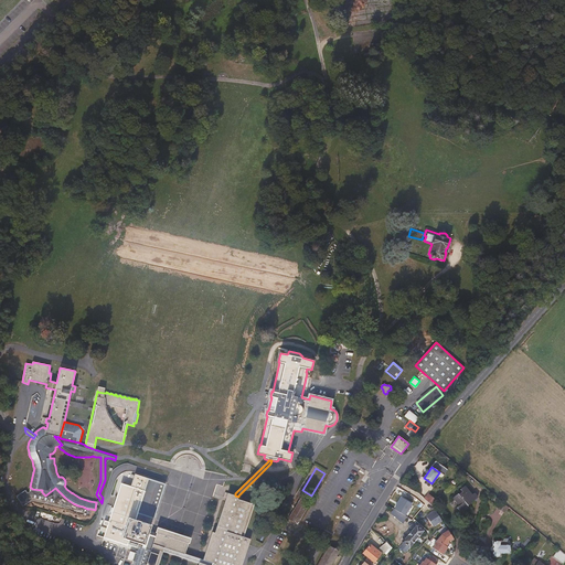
[(166,484),(135,475),(130,487),(130,490),(141,493),(136,510),(138,510),(137,513),(155,519),(166,484)]
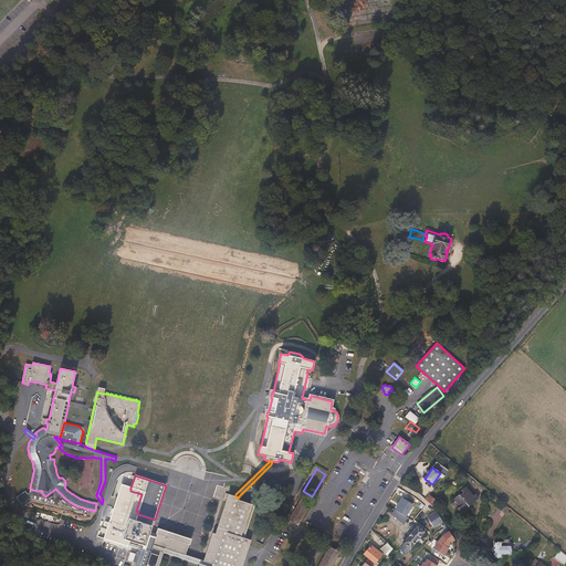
[(138,511),(136,511),(142,494),(130,491),(130,488),(122,484),(109,523),(105,522),(104,525),(108,527),(107,530),(106,534),(104,538),(127,546),(129,541),(143,546),(153,548),(146,565),(242,565),(251,540),(244,537),(254,505),(238,500),(239,498),(236,496),(229,494),(216,534),(212,533),(203,561),(186,555),(189,544),(190,544),(191,540),(158,528),(156,533),(157,534),(156,537),(147,534),(150,525),(135,521),(137,514),(138,511)]
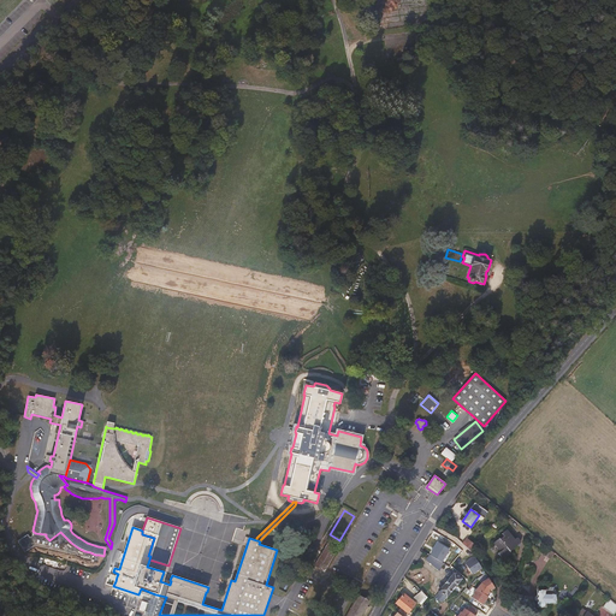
[(515,539),(507,529),(502,534),(505,537),(501,540),(499,538),(493,543),(497,548),(498,548),(502,551),(498,554),(504,560),(511,552),(510,551),(521,542),(517,538),(515,539)]
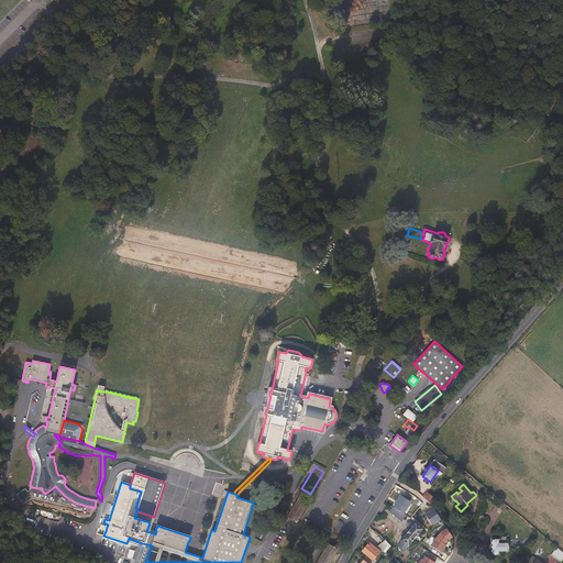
[(33,499),(25,488),(17,495),(23,506),(33,499)]
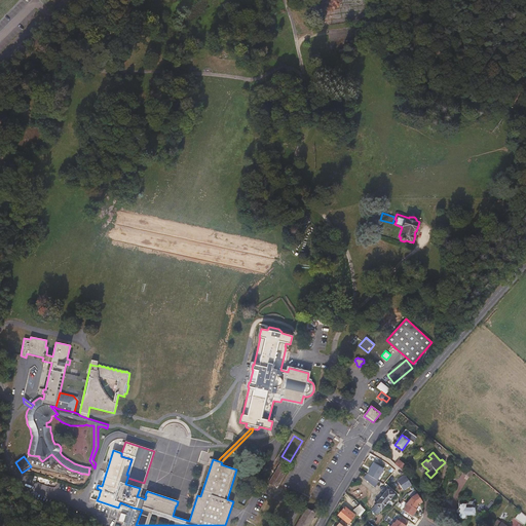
[(407,466),(399,459),(395,463),(403,471),(407,466)]
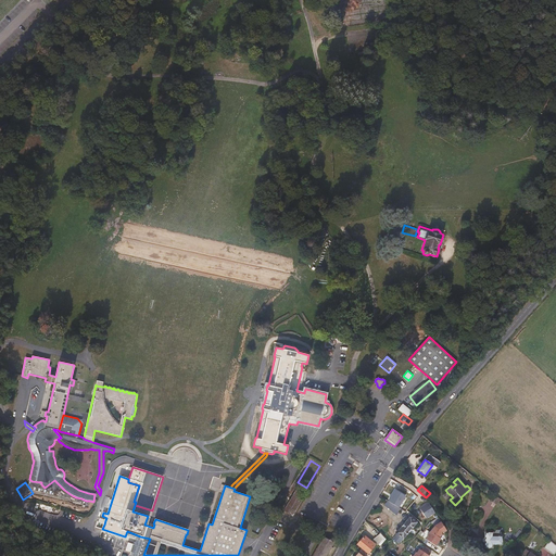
[(305,495),(297,490),(283,510),(292,516),(305,495)]
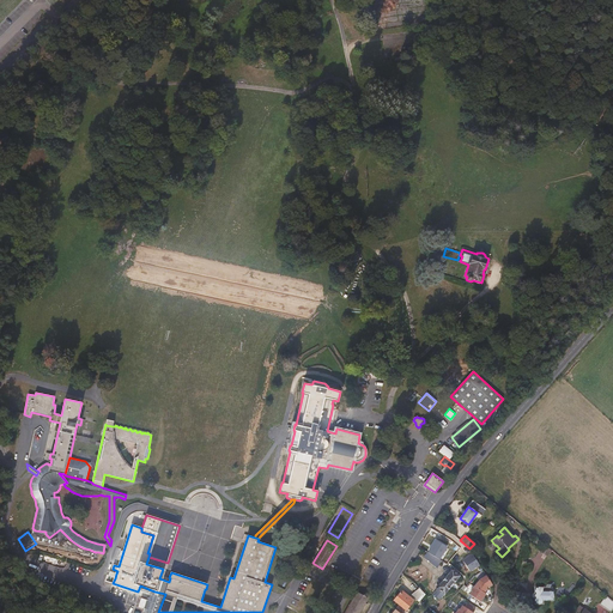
[(307,542),(301,541),(299,547),(292,546),(291,553),(298,554),(298,552),(304,553),(307,542)]
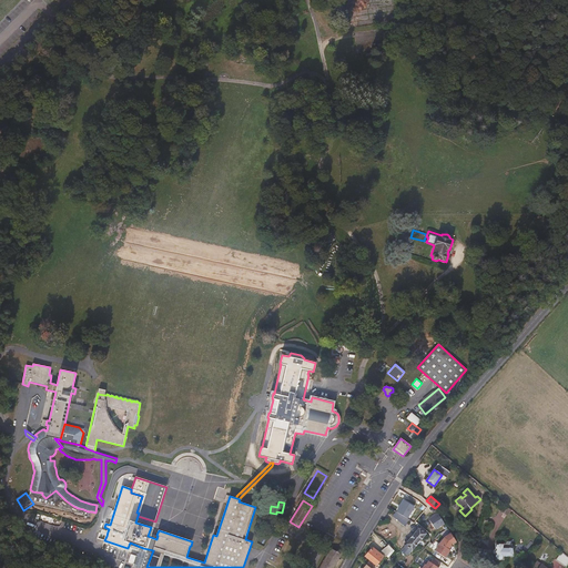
[(426,534),(418,527),(404,545),(412,551),(417,545),(421,548),(425,543),(422,539),(426,534)]
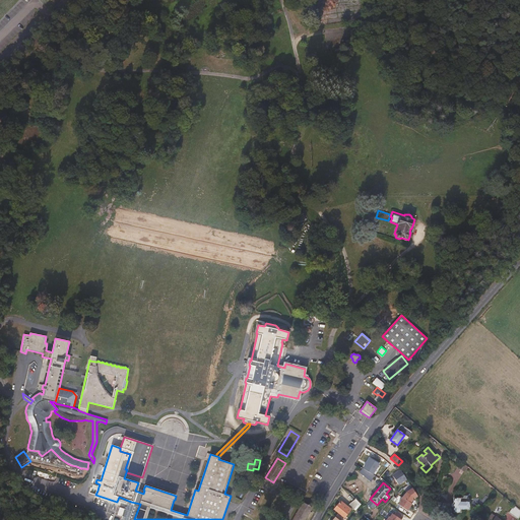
[(399,505),(408,511),(412,504),(411,504),(413,500),(413,499),(417,496),(412,489),(408,492),(400,501),(401,502),(399,505)]
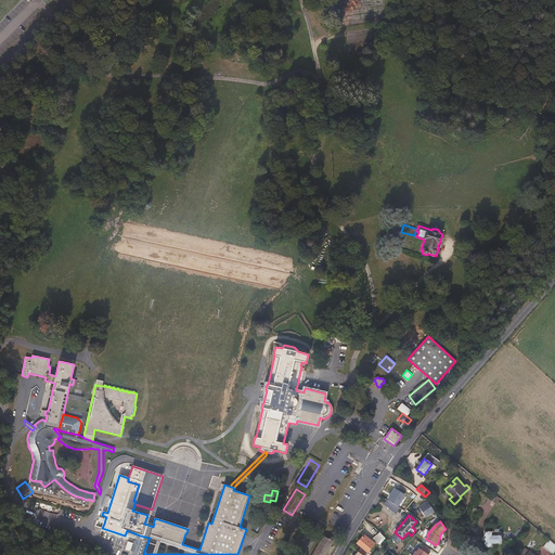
[(499,536),(499,531),(485,531),(485,545),(491,545),(491,543),(500,543),(500,536),(499,536)]
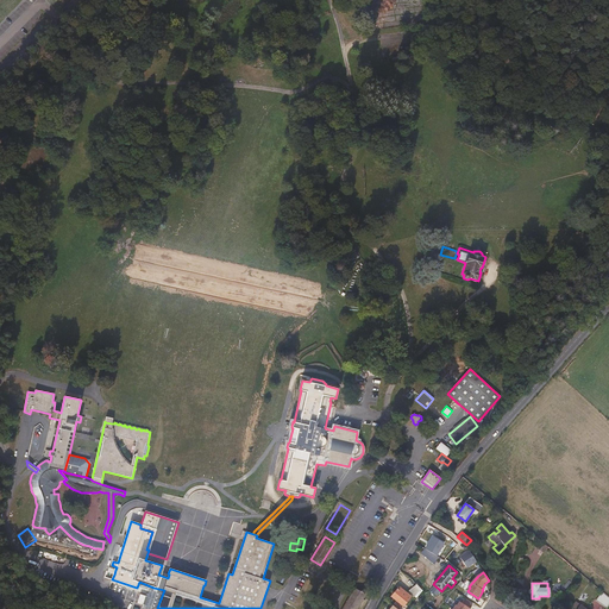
[(422,591),(415,585),(408,591),(414,596),(410,601),(413,603),(419,597),(422,591)]
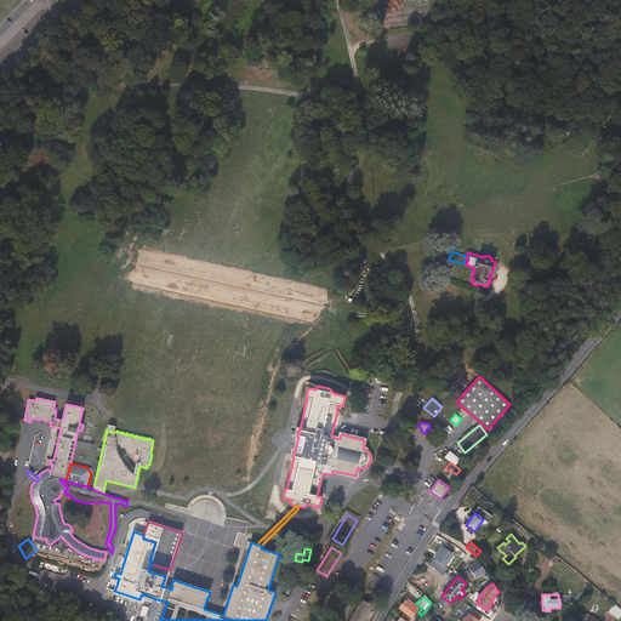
[(160,620),(167,602),(157,599),(154,609),(143,605),(141,615),(151,619),(149,620),(160,620)]
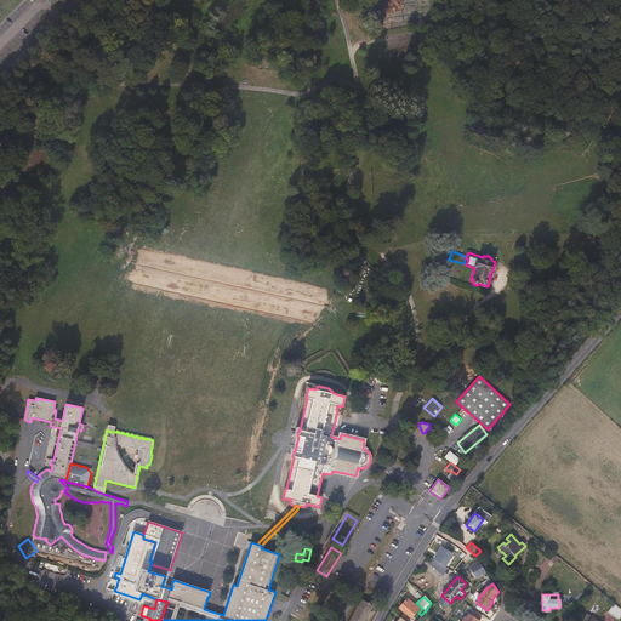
[(363,620),(372,605),(362,599),(348,620),(363,620)]
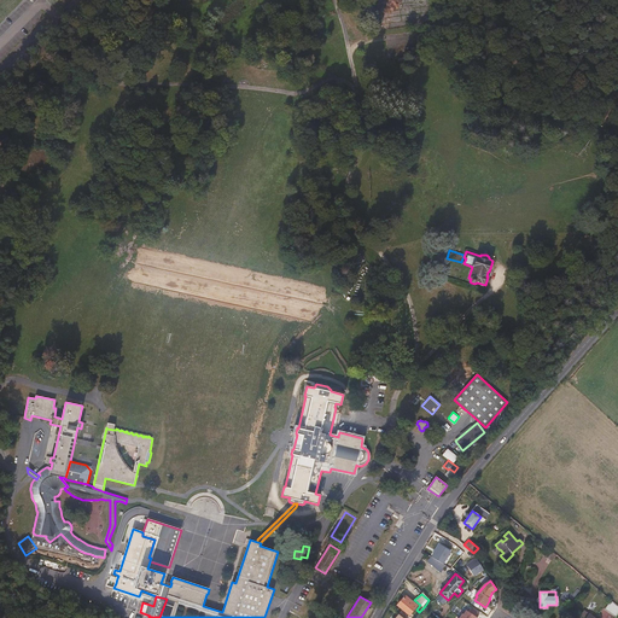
[(417,606),(403,596),(397,604),(410,614),(417,606)]
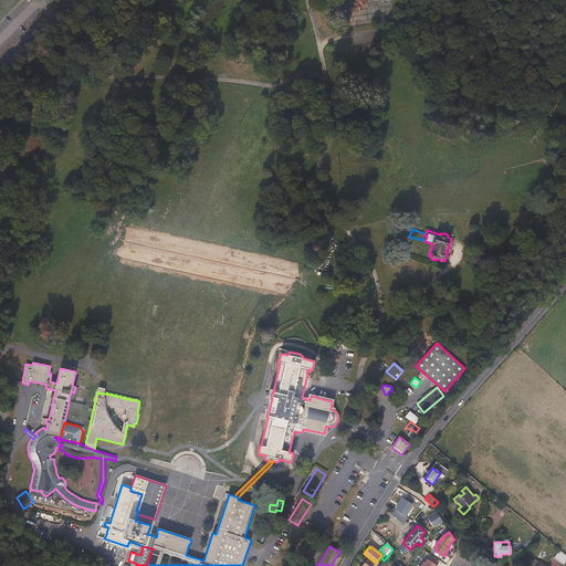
[(565,562),(565,555),(559,549),(554,557),(564,565),(565,562)]
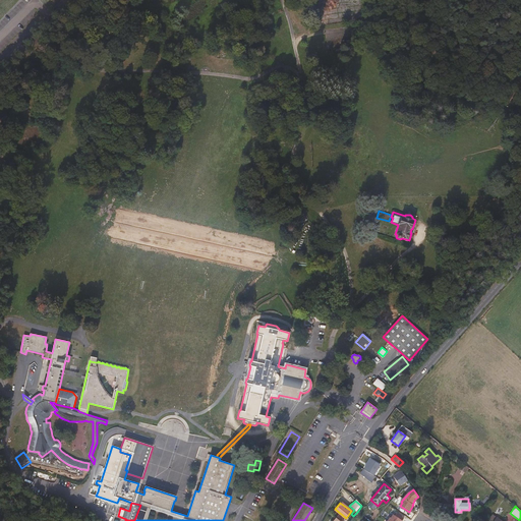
[(393,512),(402,518),(403,516),(395,510),(393,512)]
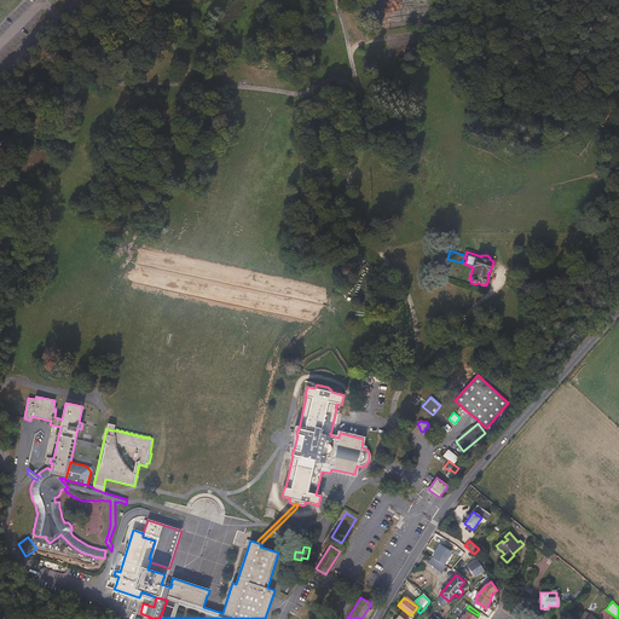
[(429,611),(426,607),(420,613),(424,617),(429,611)]
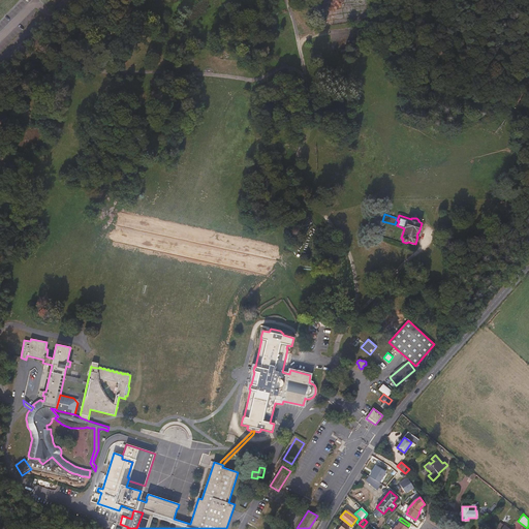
[(406,528),(408,527),(399,520),(392,528),(406,528)]
